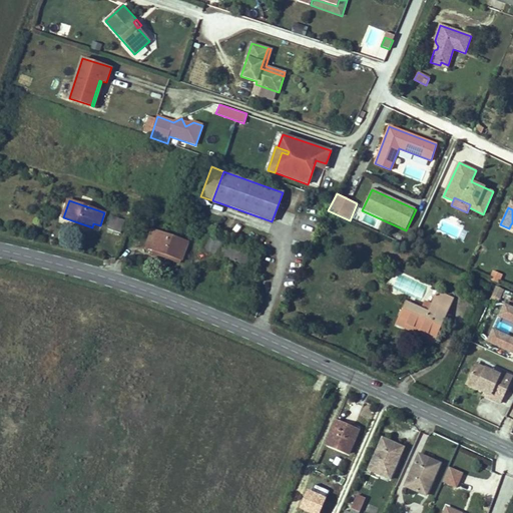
[(111,216),(107,228),(120,233),(124,220),(111,216)]
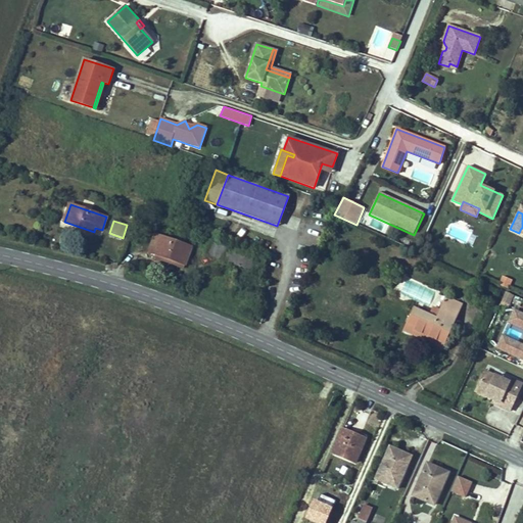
[(154,234),(150,246),(156,249),(154,254),(185,265),(191,247),(154,234)]
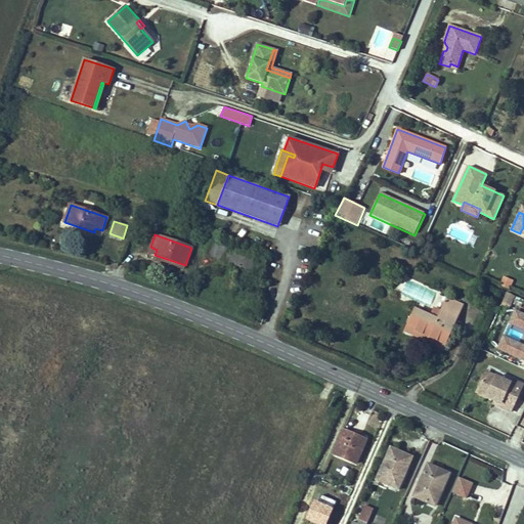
[(256,258),(212,243),(207,256),(252,271),(256,258)]
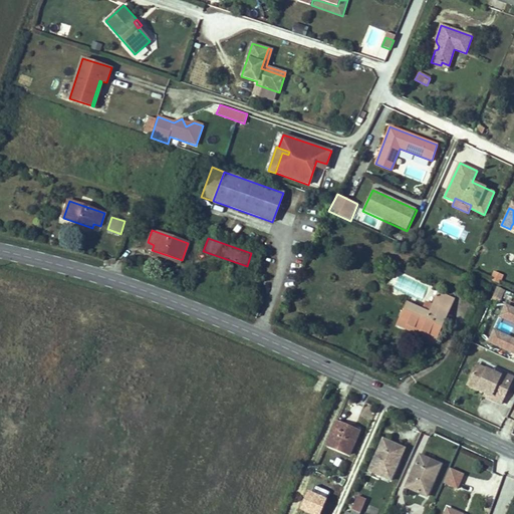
[(180,264),(182,260),(152,250),(151,253),(180,264)]
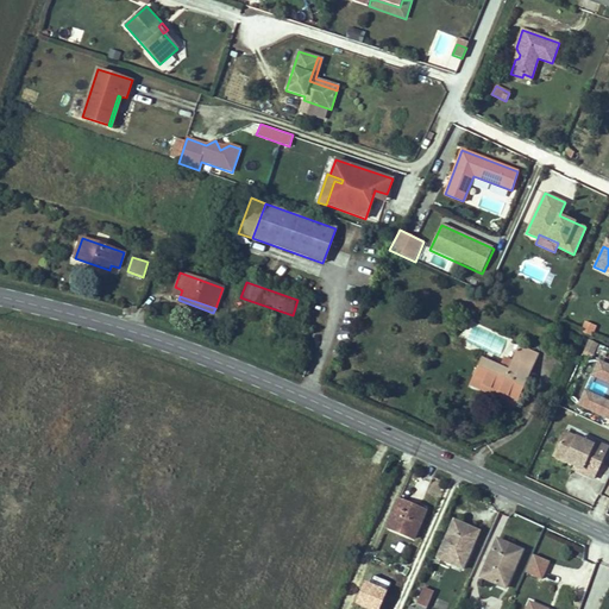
[(591,336),(597,325),(586,320),(581,331),(591,336)]
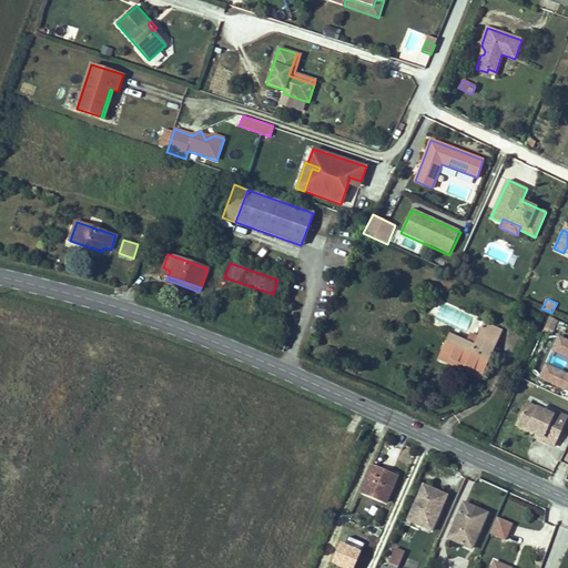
[(557,321),(549,317),(545,327),(553,331),(557,321)]
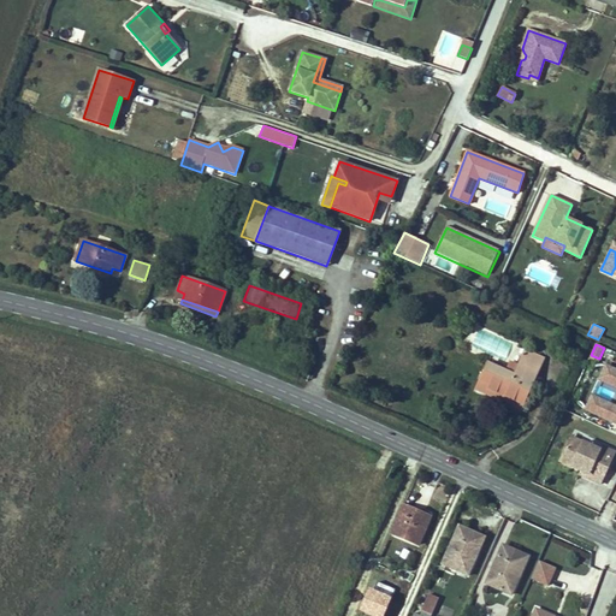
[(544,359),(526,350),(519,366),(515,375),(507,372),(487,363),(477,390),(497,400),(499,395),(523,406),(544,359)]
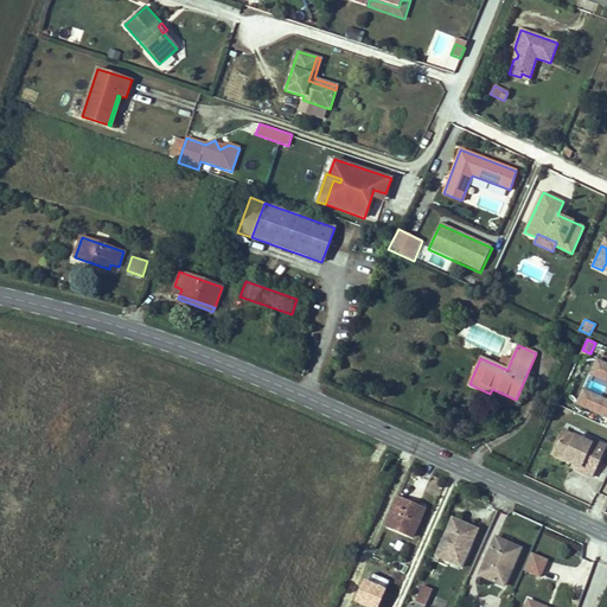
[(499,366),(508,370),(511,360),(503,357),(499,366)]
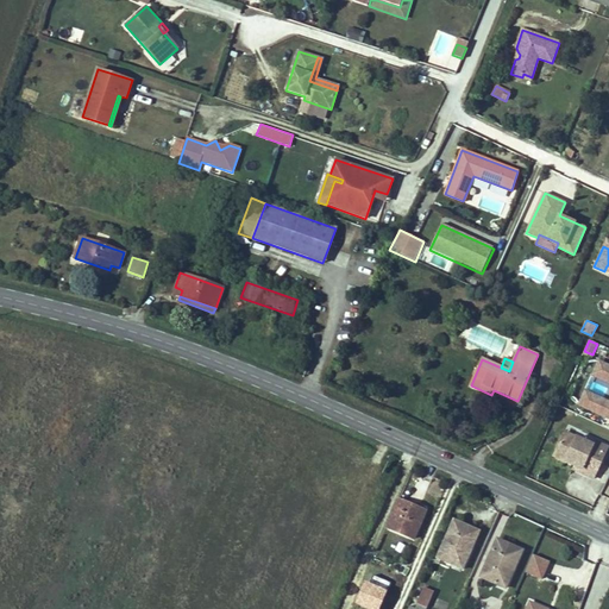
[(608,366),(598,362),(592,376),(608,382),(608,402),(585,391),(578,406),(608,419),(608,366)]
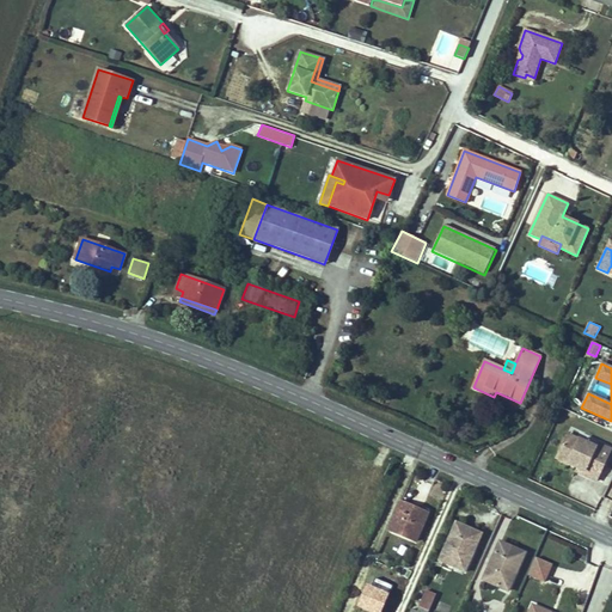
[(518,408),(520,403),(496,392),(494,397),(518,408)]
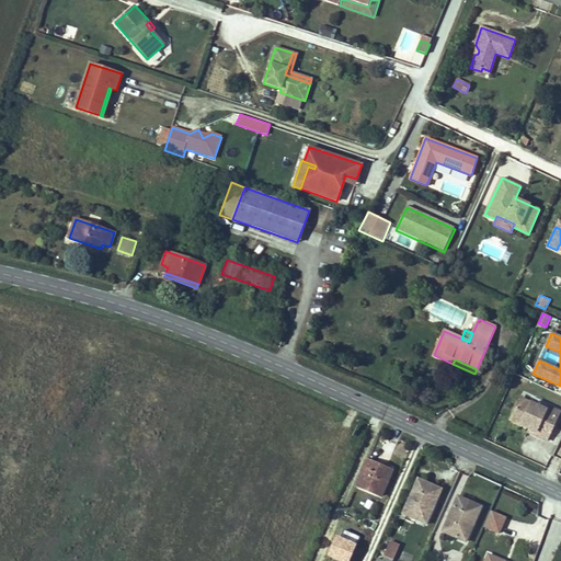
[(547,410),(521,398),(510,421),(529,430),(536,433),(535,435),(547,442),(557,419),(545,413),(547,410)]
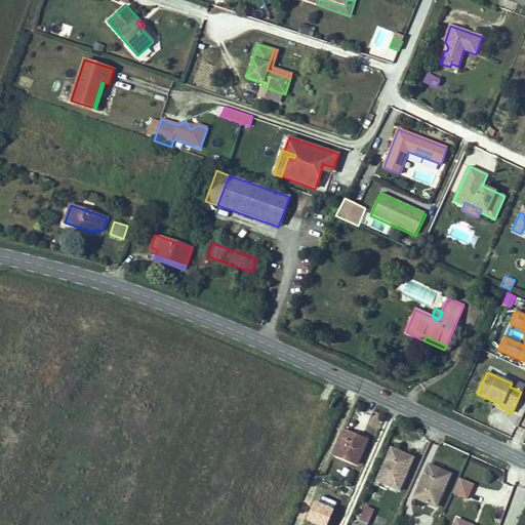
[(513,380),(510,387),(521,392),(524,386),(513,380)]
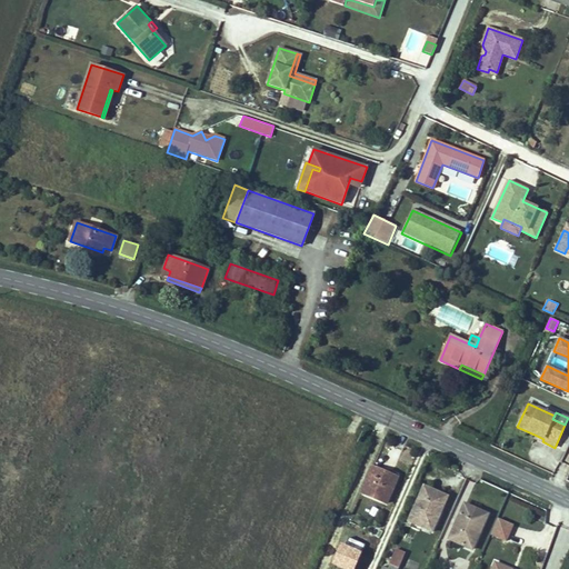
[(382,471),(367,465),(360,480),(366,482),(361,493),(387,503),(397,478),(382,471)]
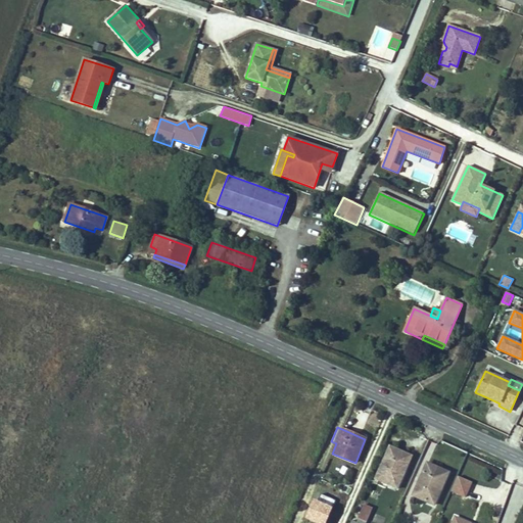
[(352,430),(351,433),(365,439),(367,436),(352,430)]
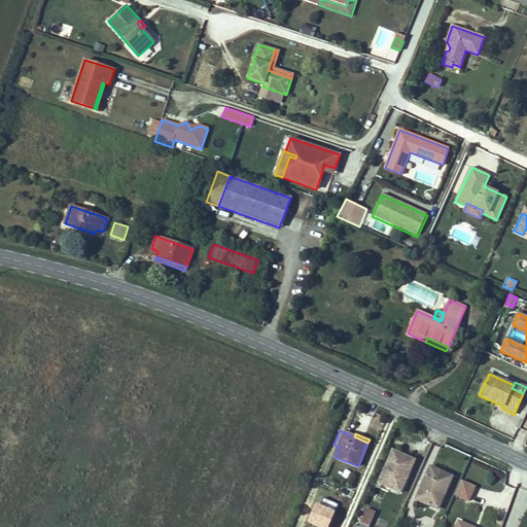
[(339,447),(334,445),(329,455),(335,457),(339,447)]
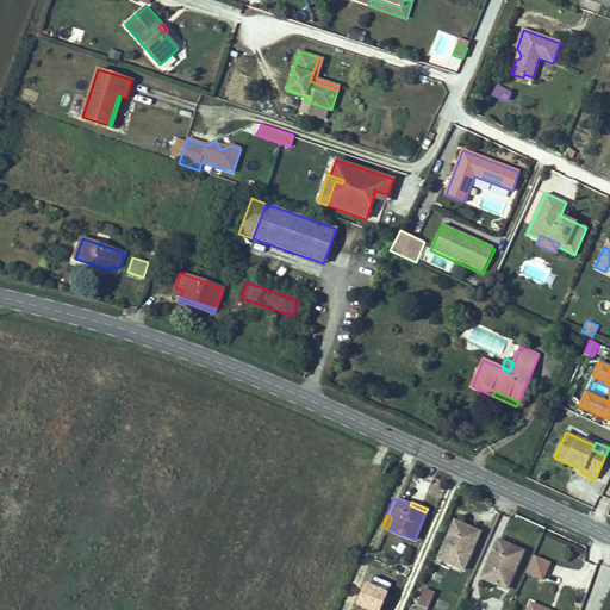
[(474,530),(454,522),(439,559),(462,570),(473,547),(467,545),(474,530)]
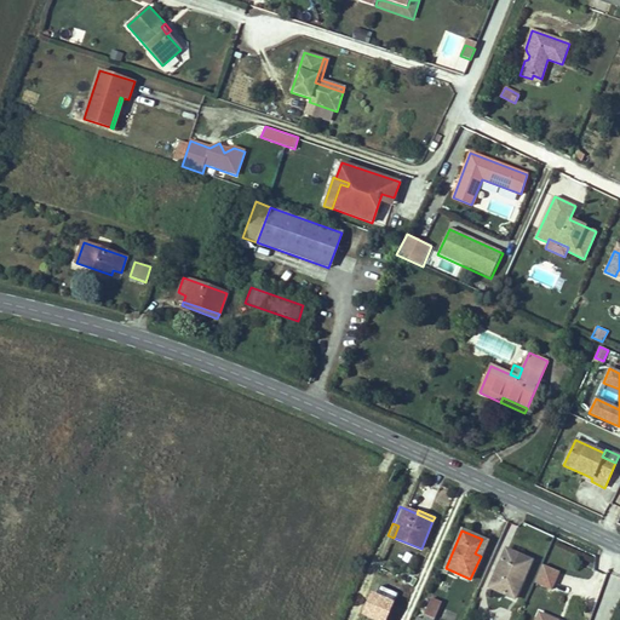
[(487,541),(482,539),(475,554),(481,556),(487,541)]
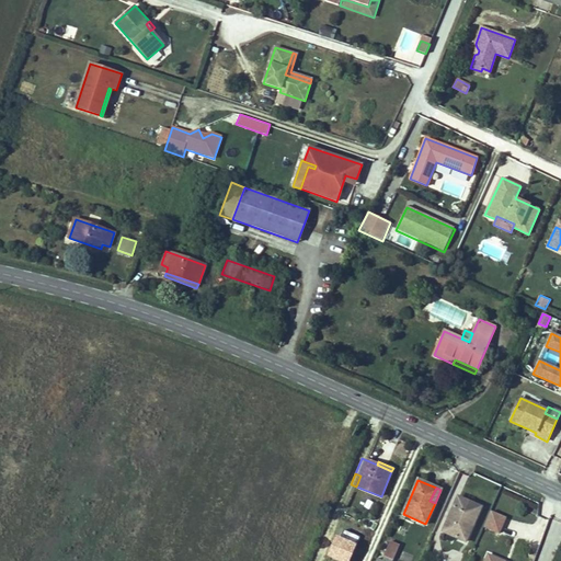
[(476,505),(458,497),(443,531),(466,541),(474,521),(470,518),(476,505)]
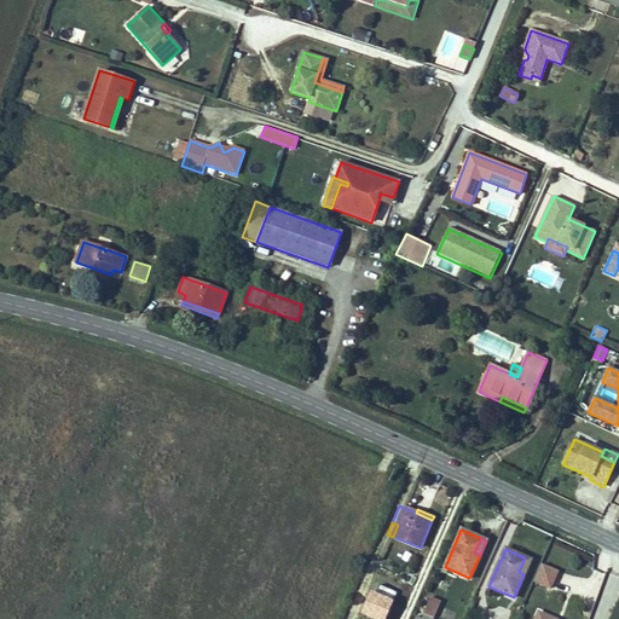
[(531,560),(525,557),(519,572),(524,574),(531,560)]
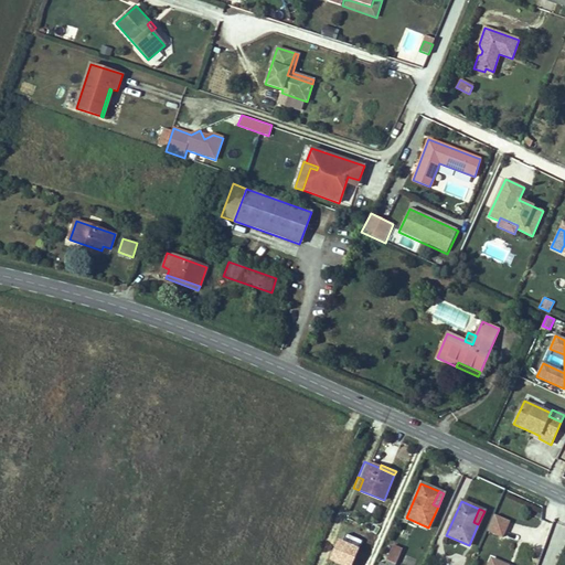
[(503,537),(511,520),(494,513),(487,531),(503,537)]
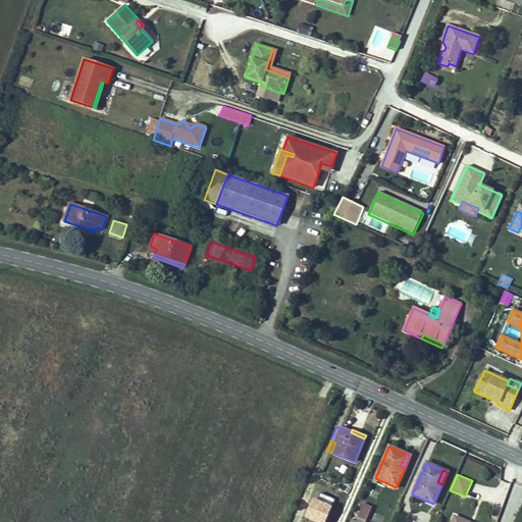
[(313,520),(321,502),(309,497),(301,515),(313,520)]
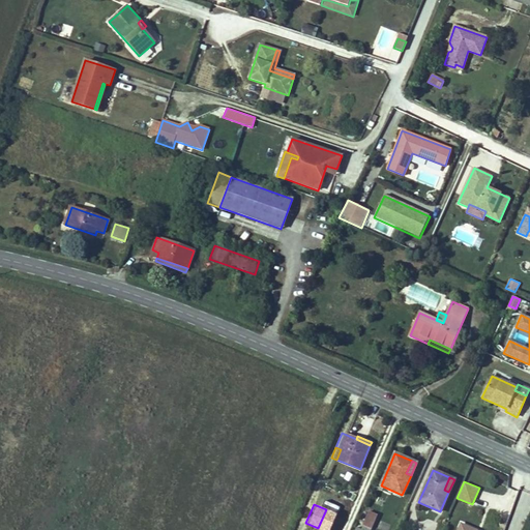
[(370,511),(363,526),(371,529),(377,514),(370,511)]
